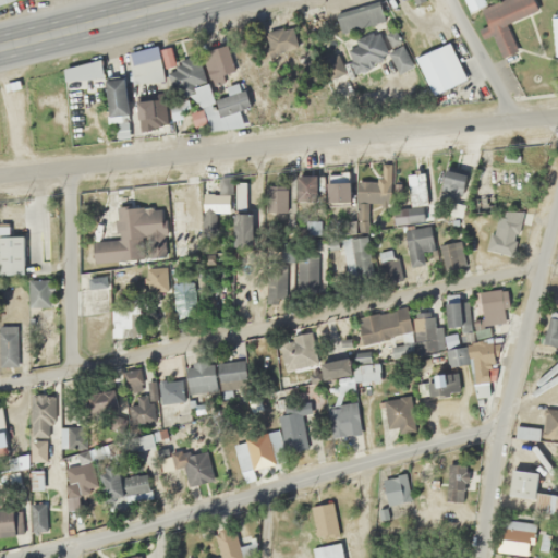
[(463,0),(470,11),(486,3),(484,0),(463,0)]
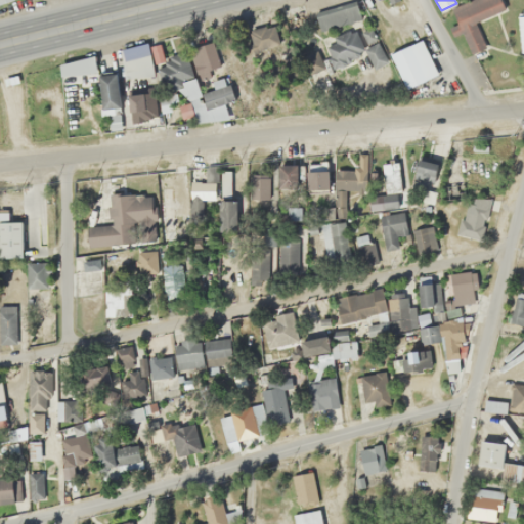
[(469,23),(505,12),(500,0),(474,0),(451,7),(456,25),(450,27),(453,39),(472,34),(469,23)]
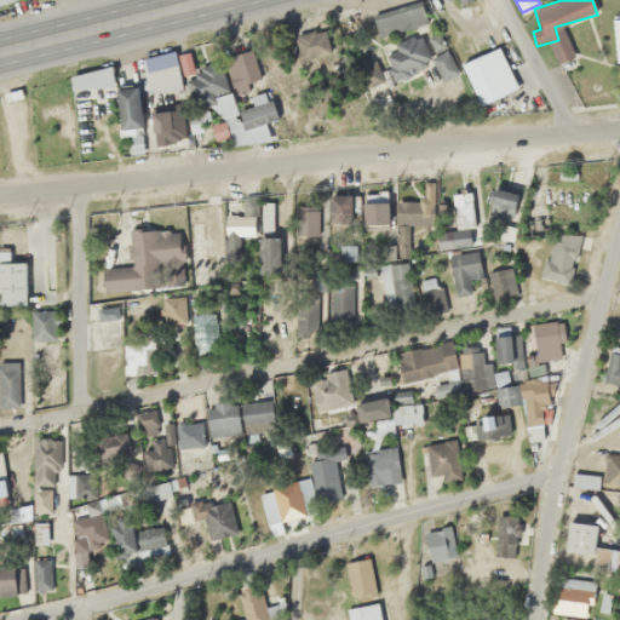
[(328,34),(296,33),(296,57),(328,58),(328,34)]
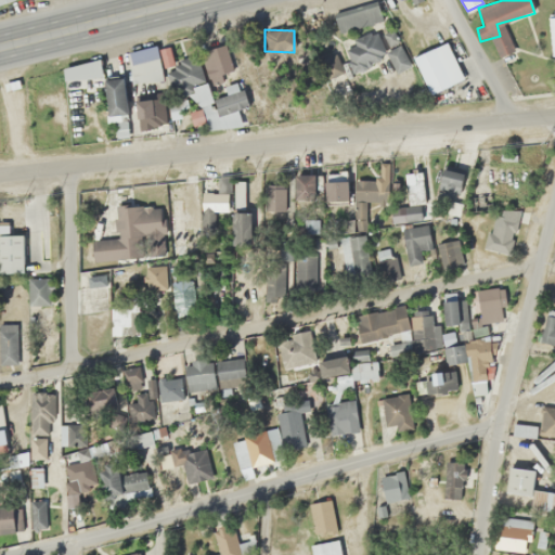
[(343,44),(351,68),(385,56),(376,33),(343,44)]
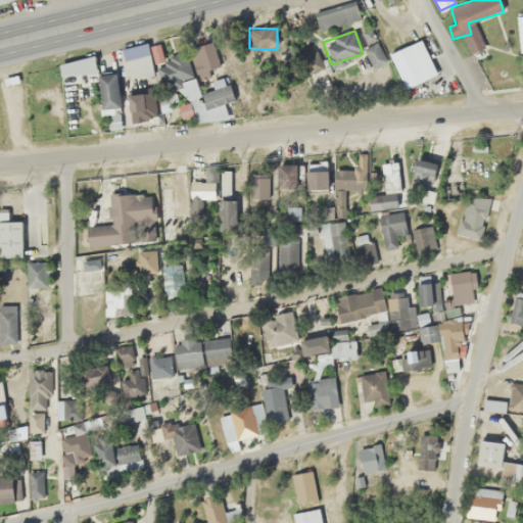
[(436,75),(421,40),(389,53),(405,89),(436,75)]
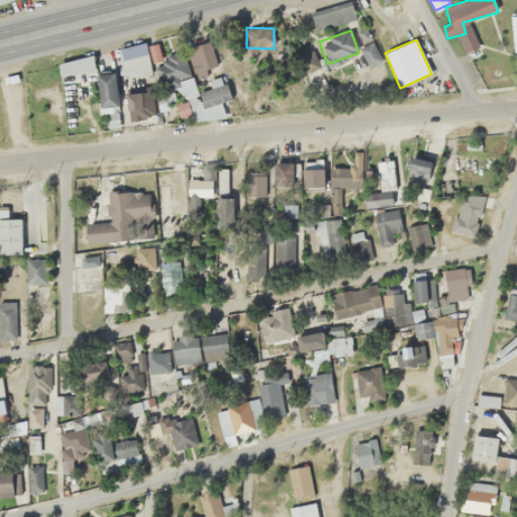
[(152,75),(145,42),(118,48),(125,81),(152,75)]
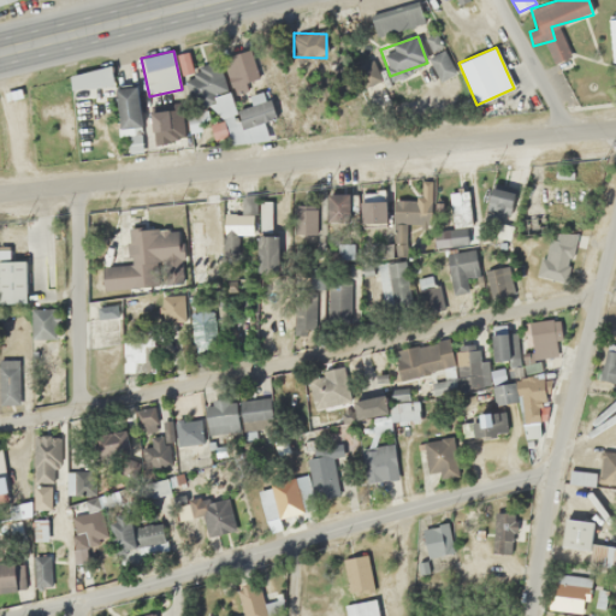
[(193,70),(187,52),(177,55),(184,77),(183,77),(193,105),(227,94),(217,61),(193,70)]
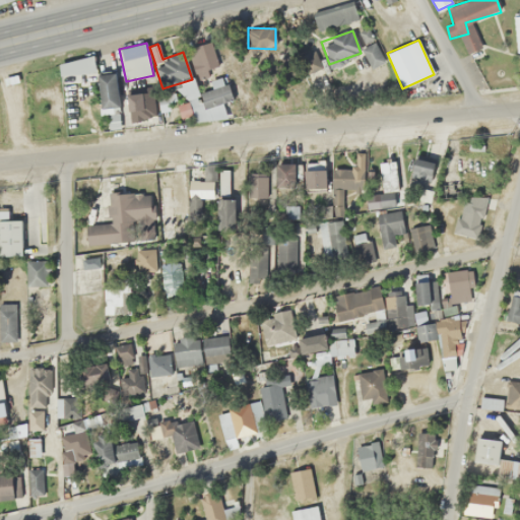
[(216,67),(212,44),(190,47),(195,71),(216,67)]
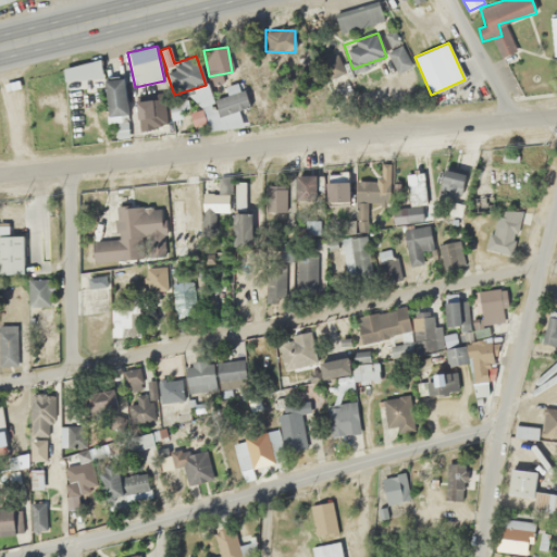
[(64,82),(102,78),(100,62),(62,65),(64,82)]
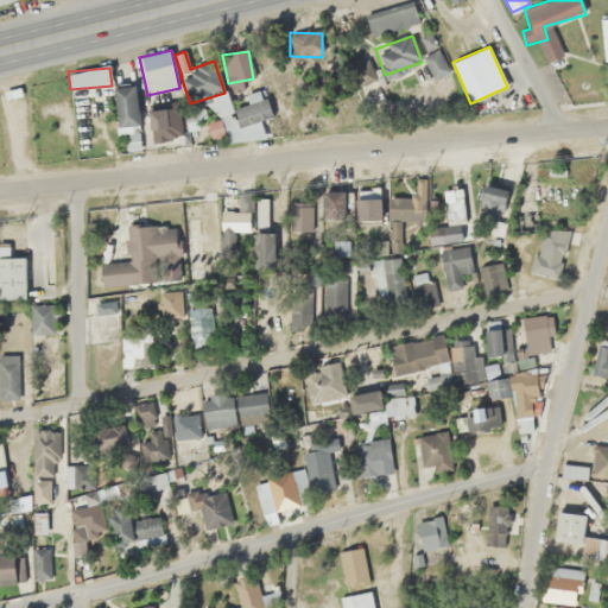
[(116,131),(130,131),(128,127),(137,127),(137,86),(115,87),(116,131)]
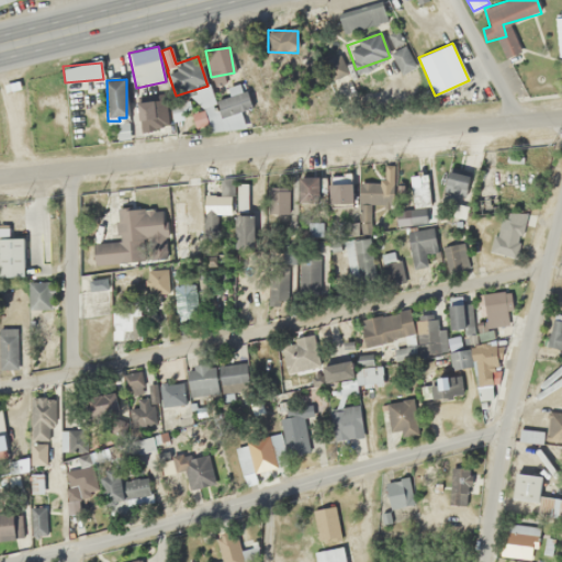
[(144,132),(169,124),(161,98),(135,105),(144,132)]
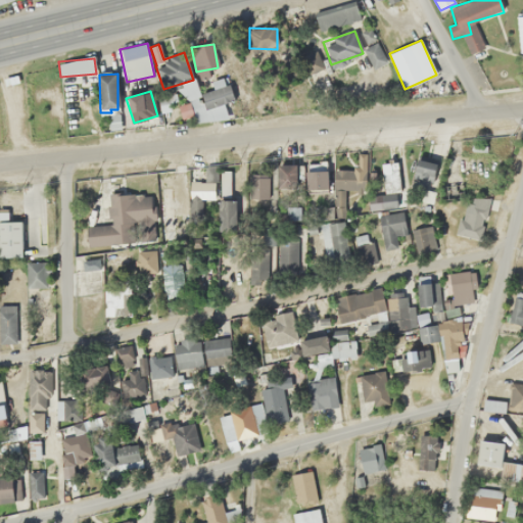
[(436,161),(419,156),(411,185),(428,190),(436,161)]
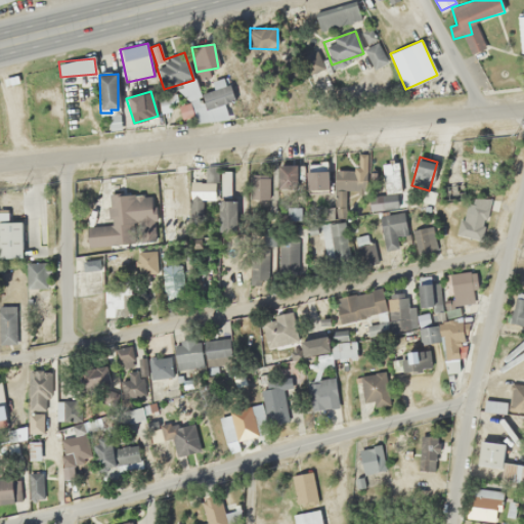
[(306,163),(306,190),(326,190),(326,163),(306,163)]
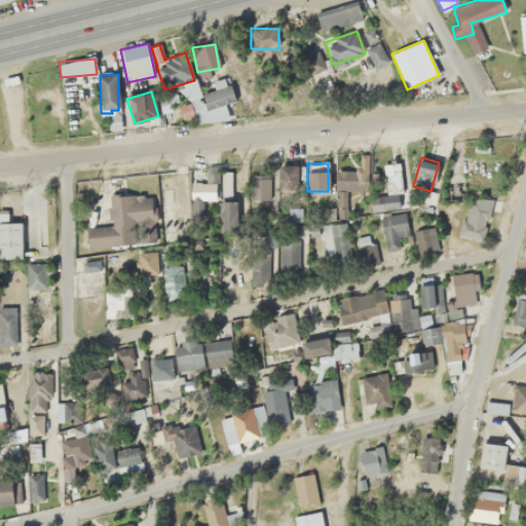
[(399,208),(397,191),(401,191),(398,163),(382,165),(386,195),(381,196),(383,210),(399,208)]
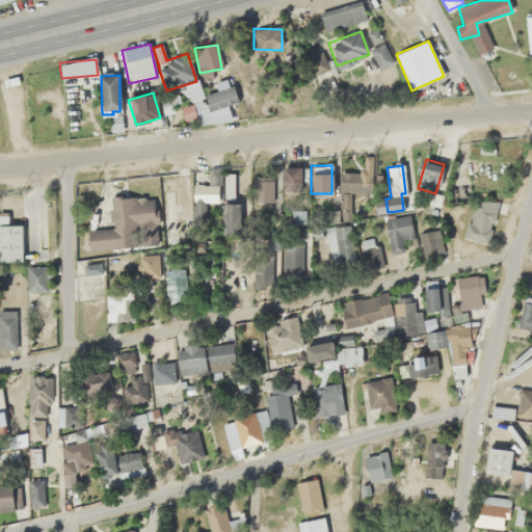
[(283,167),(283,192),(301,192),(301,167),(283,167)]
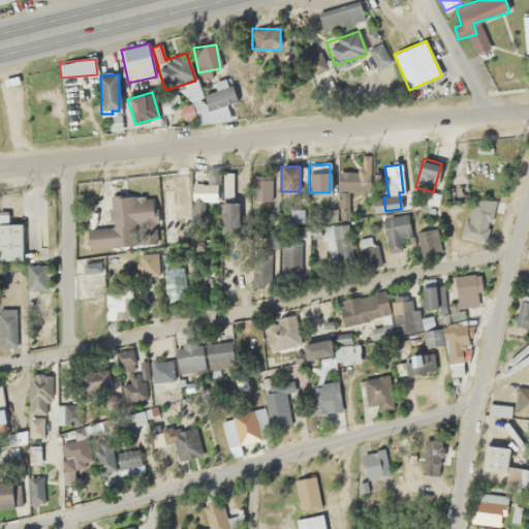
[(205,183),(193,183),(193,201),(215,201),(215,170),(205,170),(205,183)]
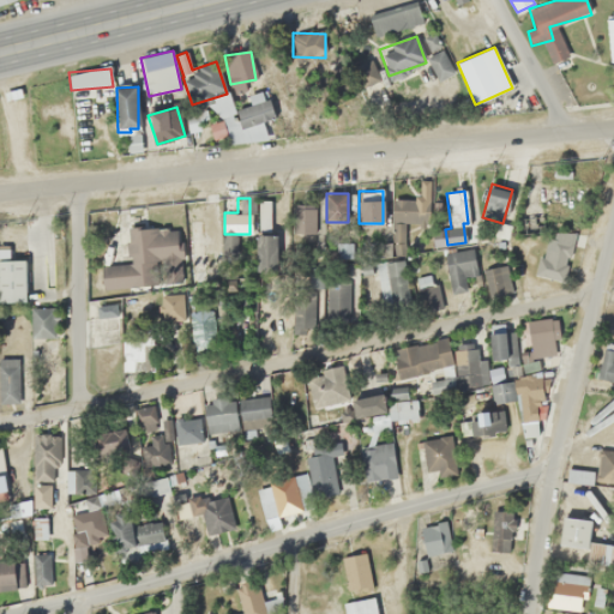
[(274,199),(257,199),(257,272),(275,272),(274,199)]
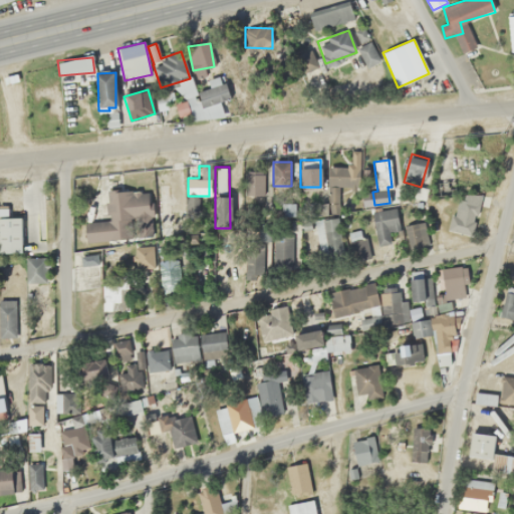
[(263,172),(245,172),(245,196),(263,196),(263,172)]
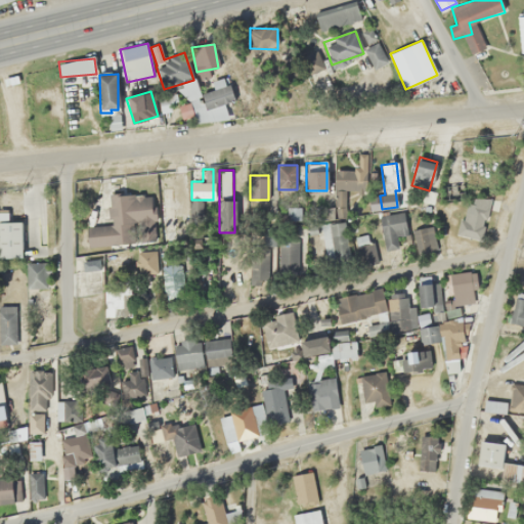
[(160,188),(160,231),(171,231),(171,188),(160,188)]
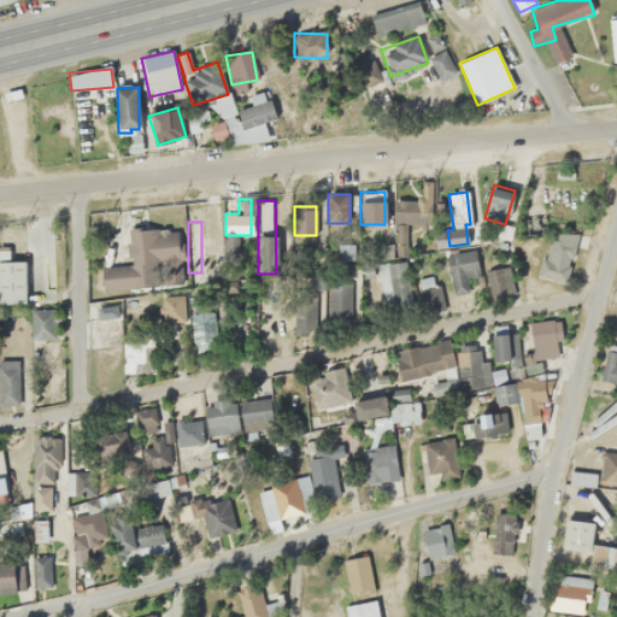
[(103,287),(154,287),(154,262),(165,263),(166,229),(128,229),(128,265),(103,265),(103,287)]
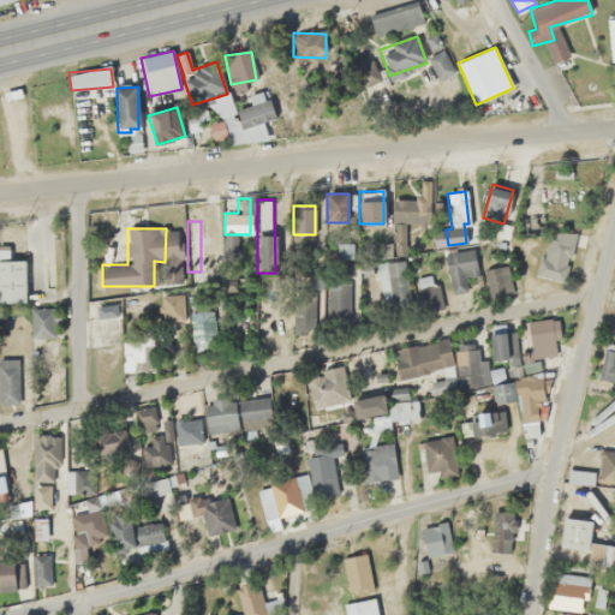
[(574,236),(555,231),(550,250),(543,248),(536,275),(562,282),(574,236)]
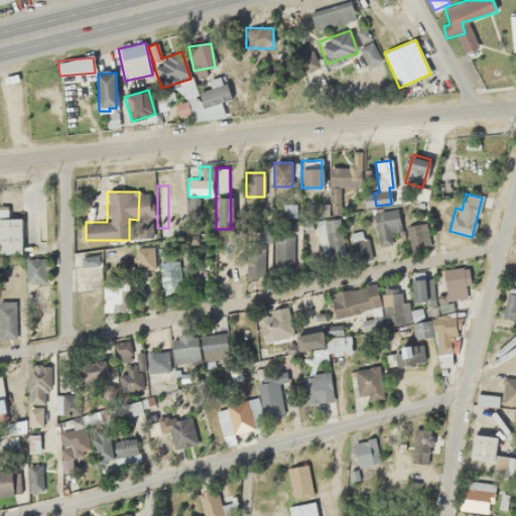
[(402,240),(396,208),(372,213),(379,245),(402,240)]
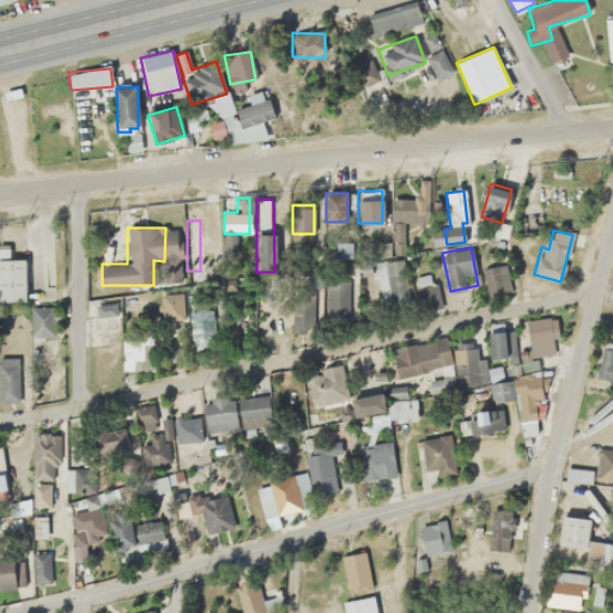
[(24,260),(0,259),(0,301),(24,302),(24,260)]
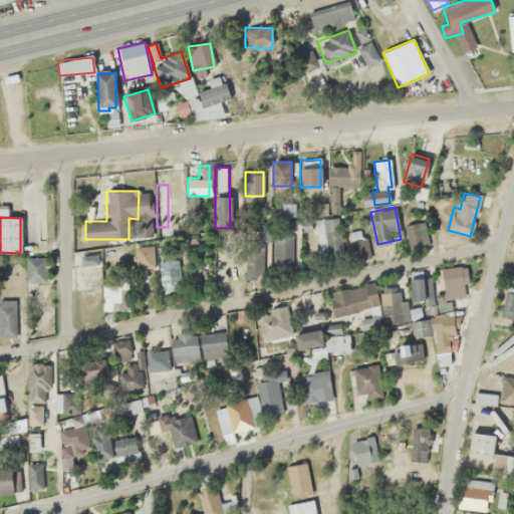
[(301,269),(300,250),(326,249),(324,225),(337,224),(337,219),(258,223),(259,240),(273,240),(275,270),(301,269)]
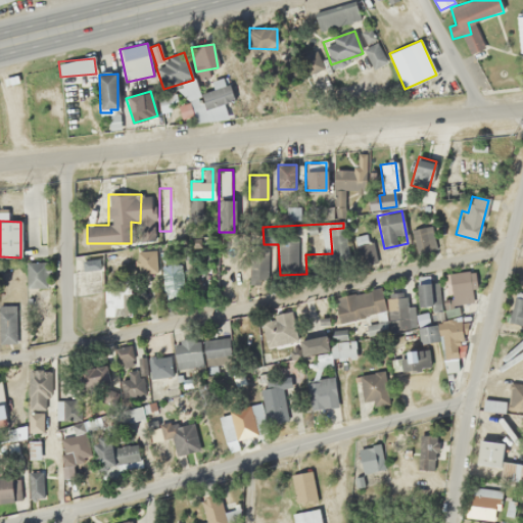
[(354,236),(361,265),(374,262),(367,233),(354,236)]
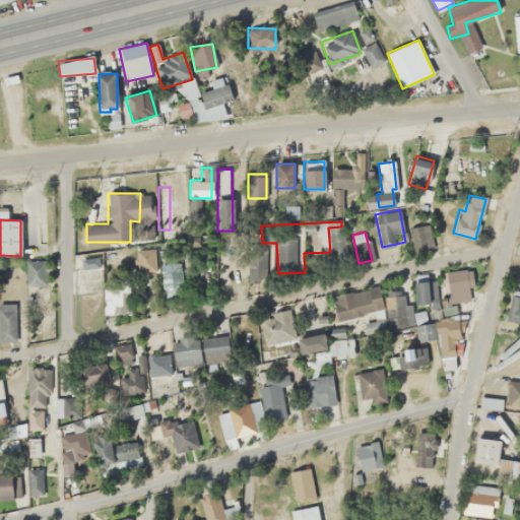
[(83,269),(101,265),(98,254),(81,258),(83,269)]
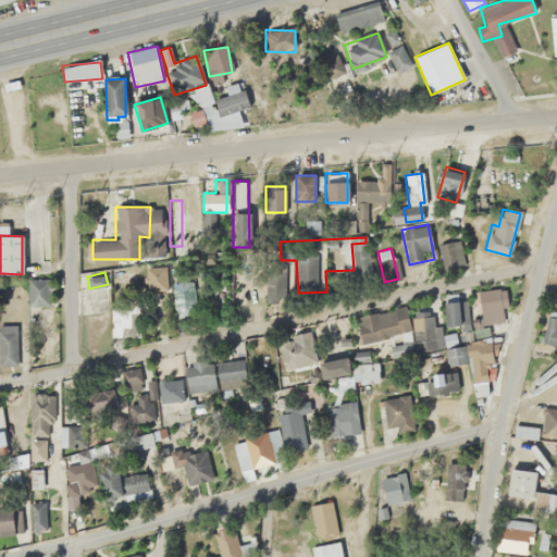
[(503,322),(502,289),(474,291),(474,305),(479,305),(480,323),(503,322)]
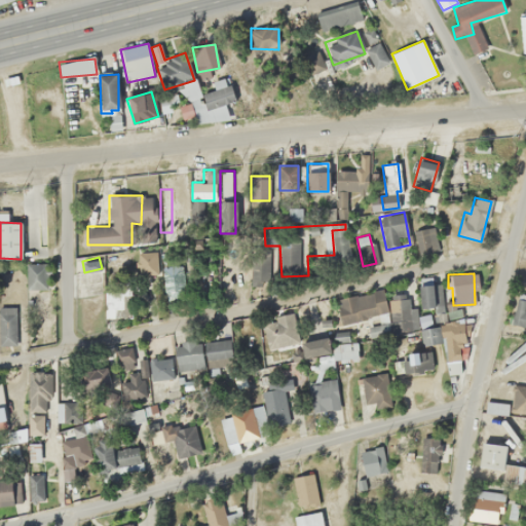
[(433,277),(420,277),(420,307),(442,307),(442,284),(433,284),(433,277)]
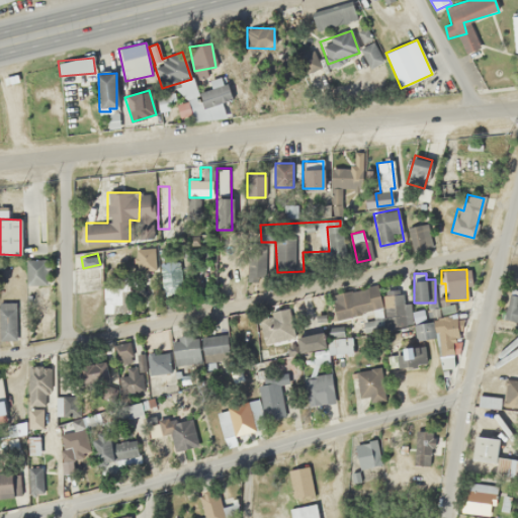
[(103,313),(119,313),(119,286),(103,286),(103,313)]
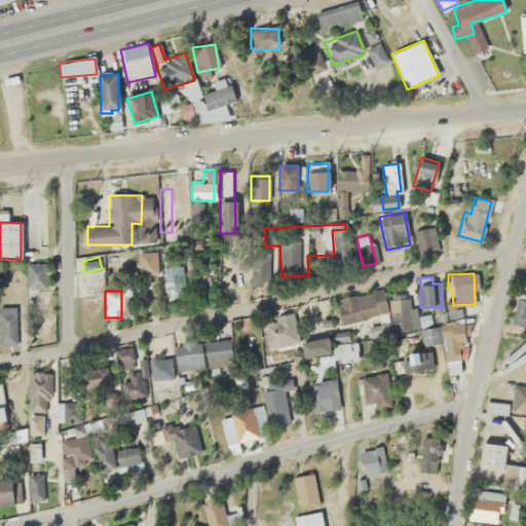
[(387,321),(383,291),(336,298),(340,324),(378,317),(379,322),(387,321)]
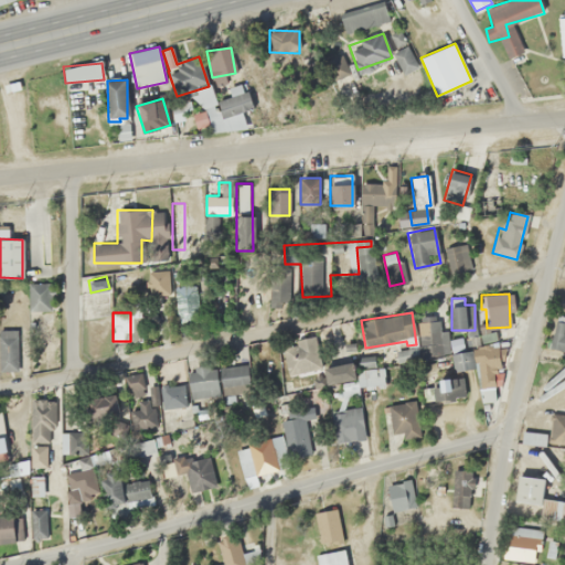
[(418,318),(425,355),(445,353),(438,315),(418,318)]
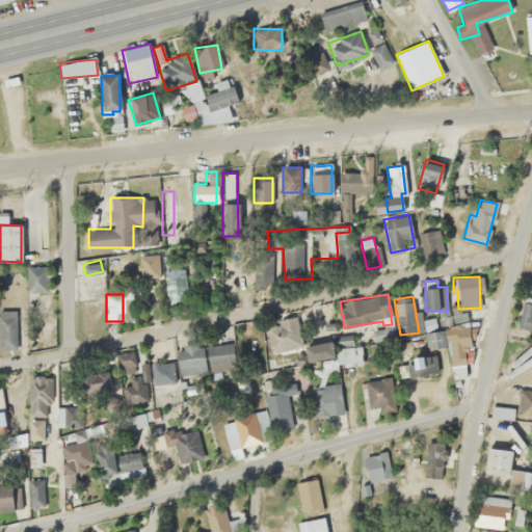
[(531,319),(531,298),(523,296),(517,327),(530,330),(531,319)]
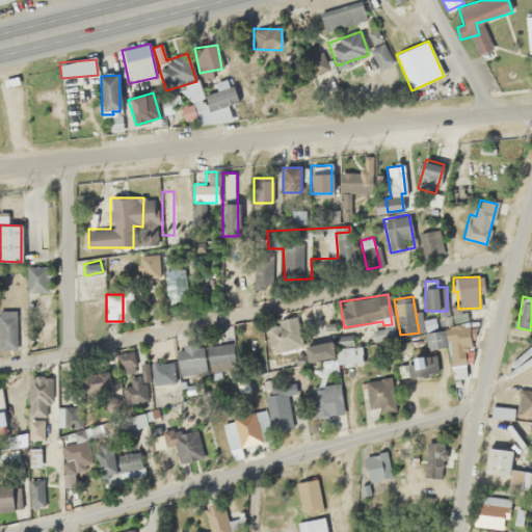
[(15,311),(0,311),(0,350),(15,350),(15,311)]
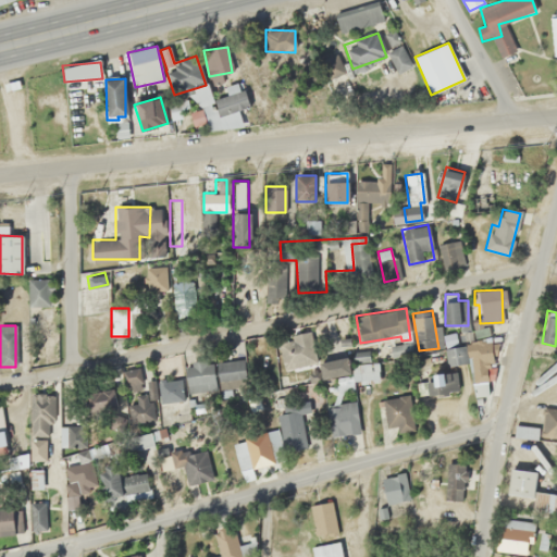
[(284,369),(317,362),(309,332),(277,341),(284,369)]
